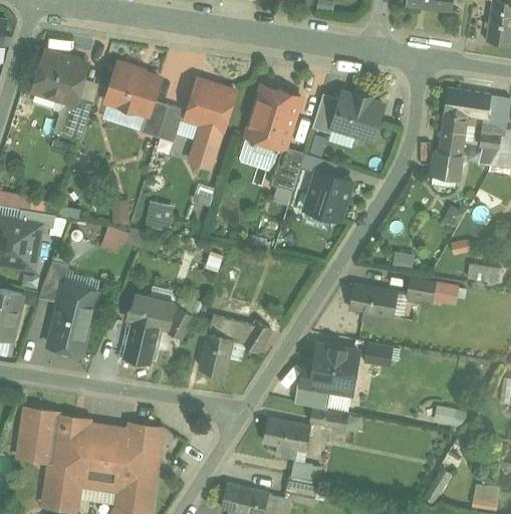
[(451,0),(407,0),(406,5),(450,12),(451,0)]
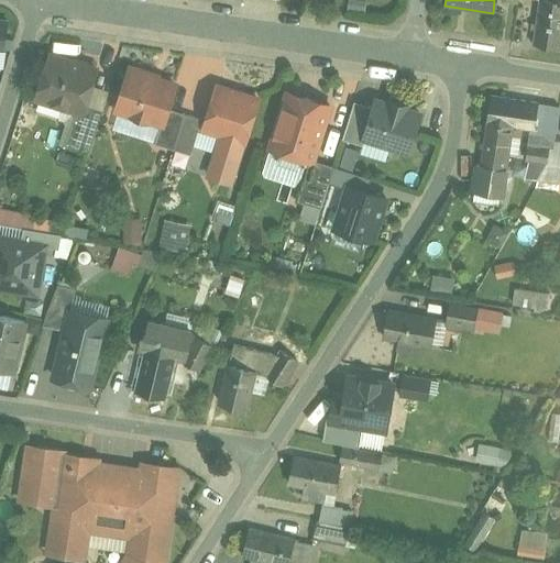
[(559,0),(547,0),(547,1),(541,0),(538,0),(531,45),(559,50),(559,40),(559,0)]
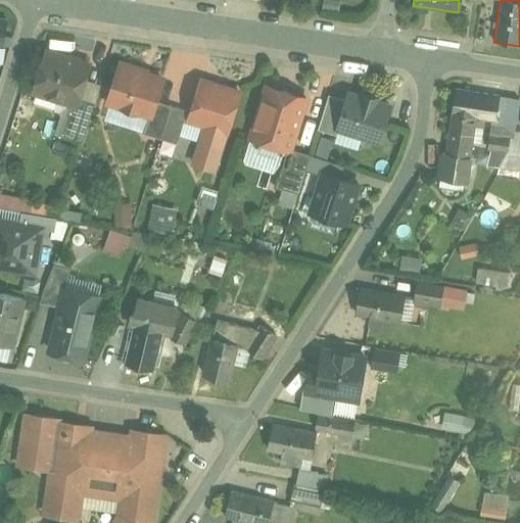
[(88,64),(45,51),(40,70),(36,73),(34,79),(36,83),(33,92),(69,103),(76,104),(78,98),(88,64)]
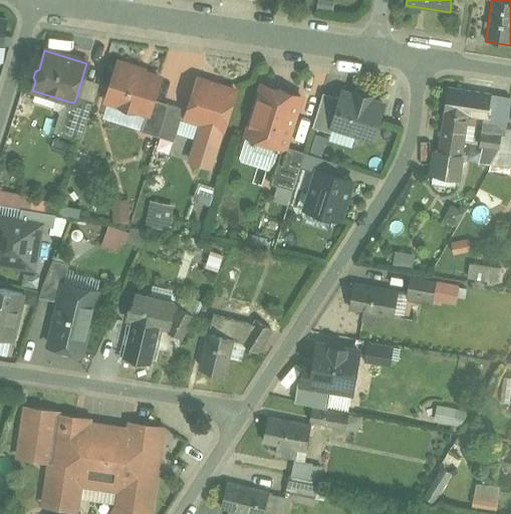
[(159,77),(136,70),(137,67),(118,62),(114,76),(109,78),(107,84),(110,89),(106,100),(120,105),(123,110),(130,111),(135,109),(146,113),(147,113),(152,98),(159,77)]
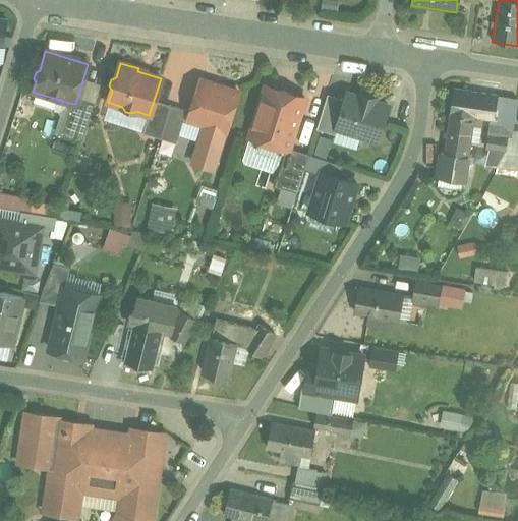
[(237,92),(199,80),(187,119),(203,124),(225,130),(237,92)]
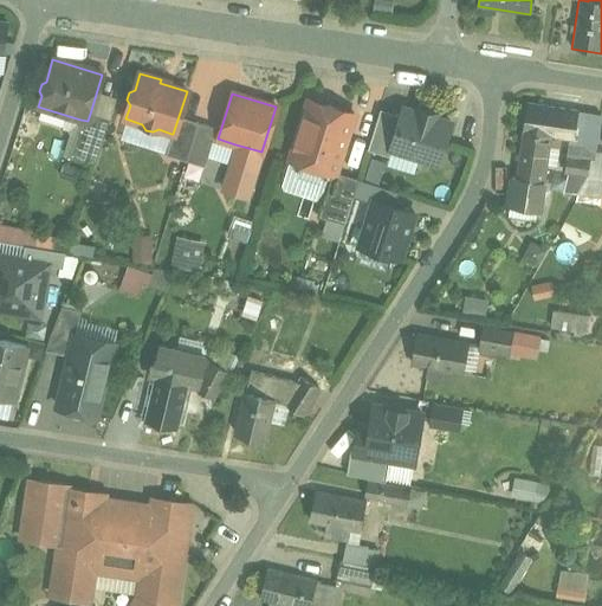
[(353,114),(308,101),(289,160),(292,161),(296,167),(306,171),(314,167),(331,173),(334,173),(335,172),(353,114)]
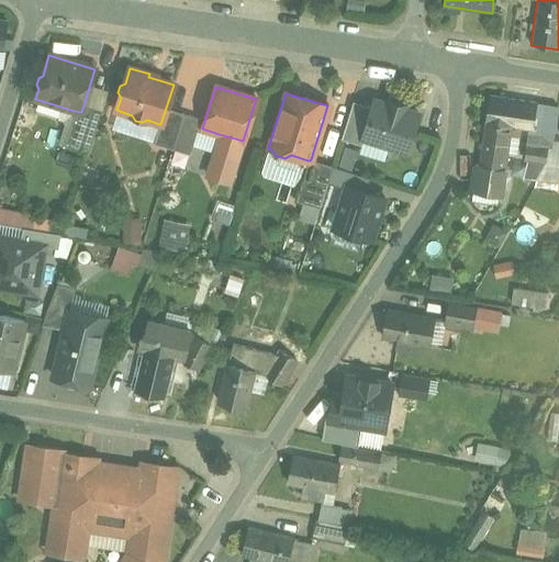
[(537,103),(489,96),(484,123),(520,128),(528,130),(533,131),(537,103)]
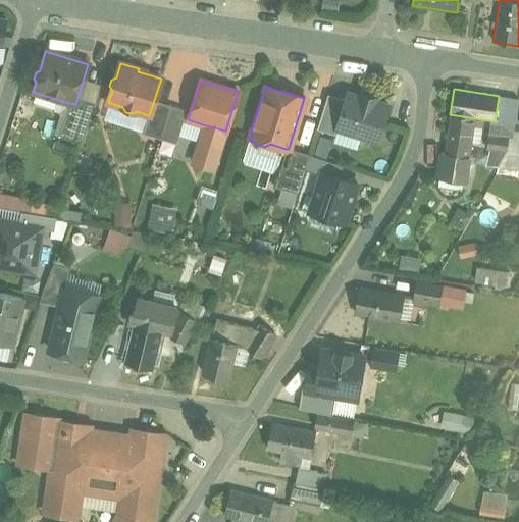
[(374,98),(362,94),(361,98),(347,93),(345,100),(335,128),(336,128),(377,141),(388,106),(373,102),(374,98)]
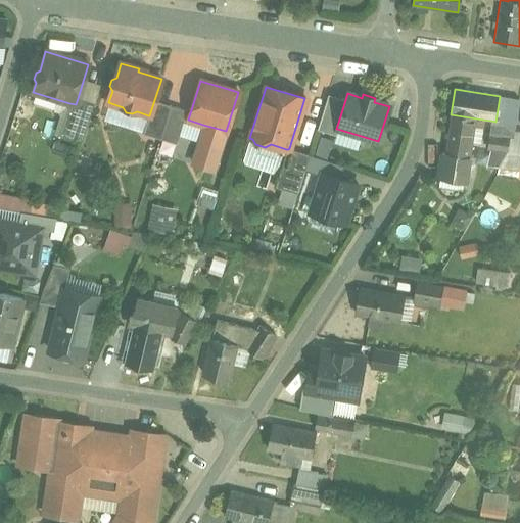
[(345,100),(328,94),(317,130),(335,135),(337,129),(336,129),(345,100)]
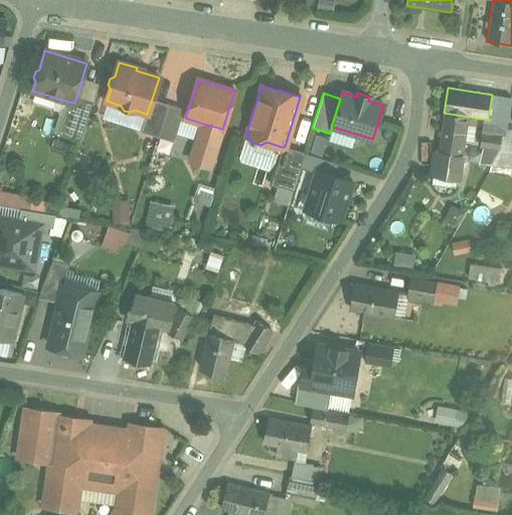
[(511,98),(492,95),(488,120),(484,119),(482,133),(501,136),(506,137),(511,98)]
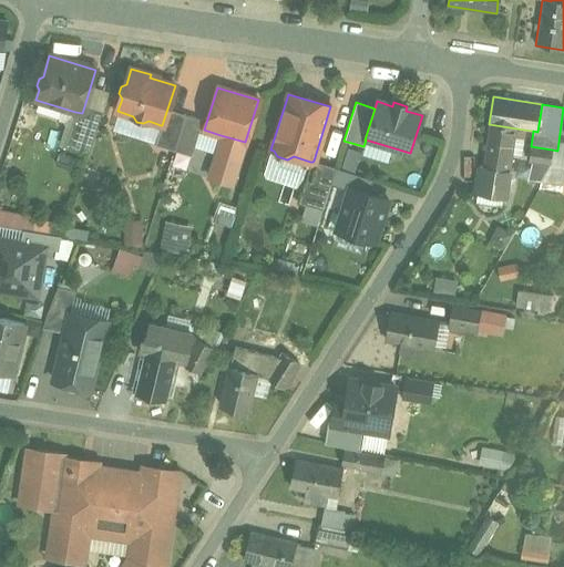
[(82,113),(75,112),(64,146),(89,154),(102,112),(84,106),(82,113)]
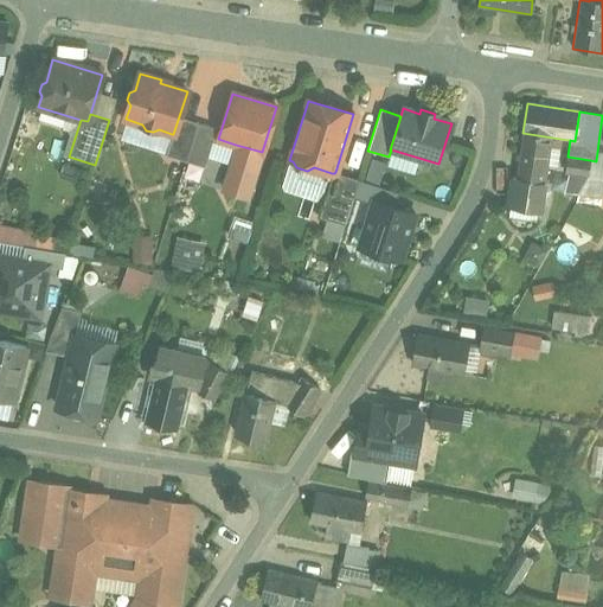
[(197,122),(179,116),(173,134),(172,134),(166,154),(185,160),(197,122)]
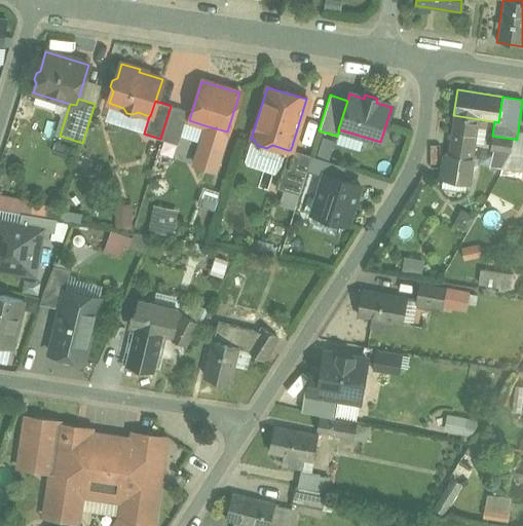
[(187,111),(171,106),(160,139),(177,144),(187,111)]
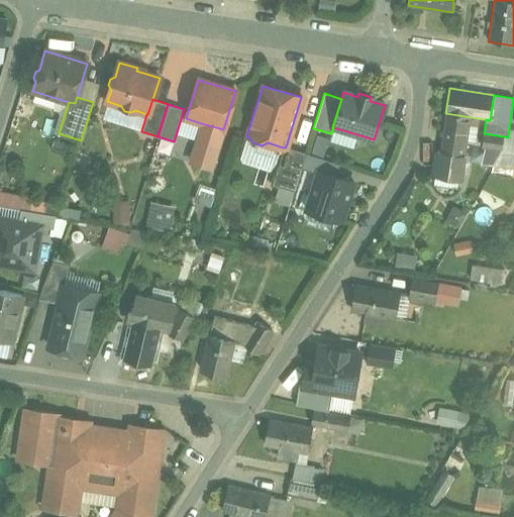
[(478,118),(445,113),(439,152),(436,152),(432,178),(458,182),(468,125),(477,126),(478,118)]
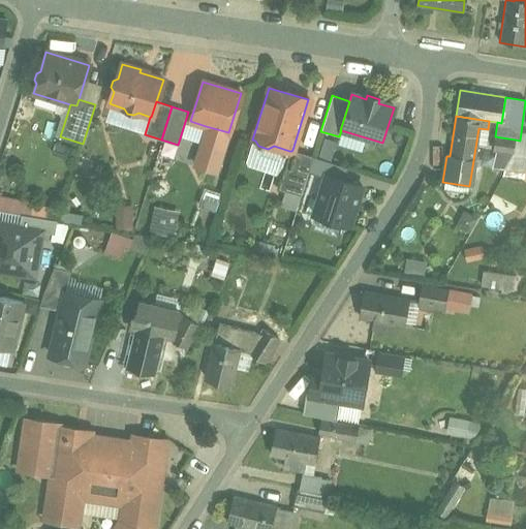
[(228,132),(206,126),(193,164),(216,172),(228,132)]
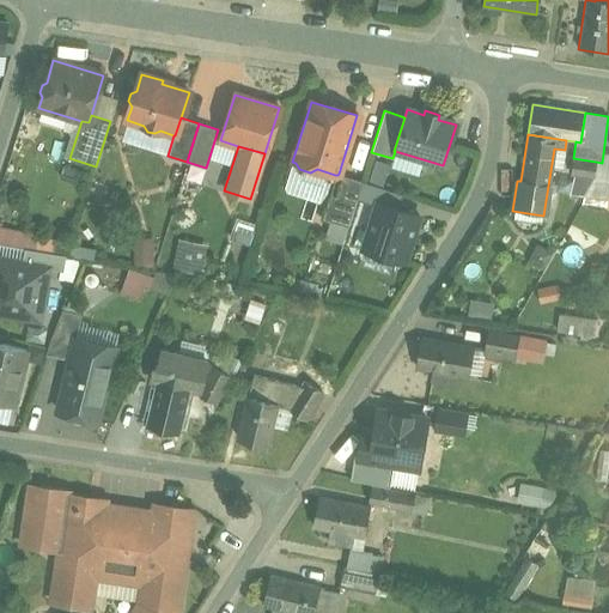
[(596,162),(573,158),(571,176),(574,176),(594,178),(596,162)]
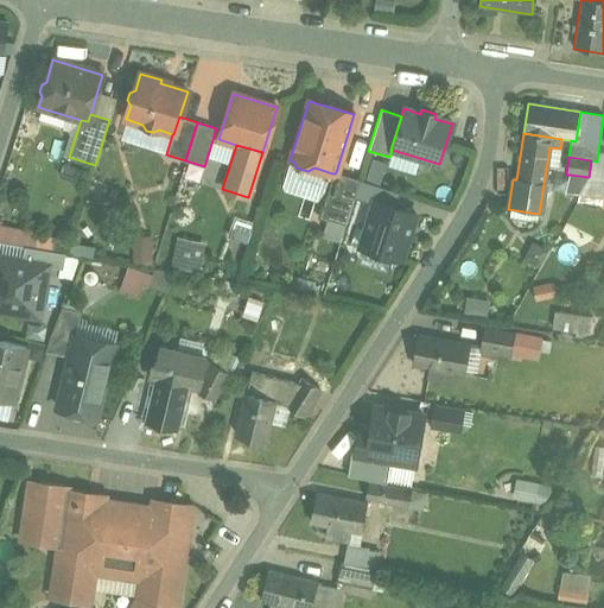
[(332,173),(319,216),(344,226),(353,198),(358,181),(336,172),(335,173),(332,173)]
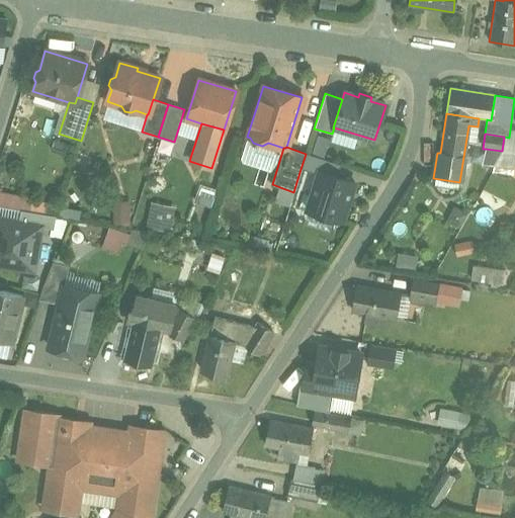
[(502,151),(486,149),(483,166),(493,168),(502,151)]
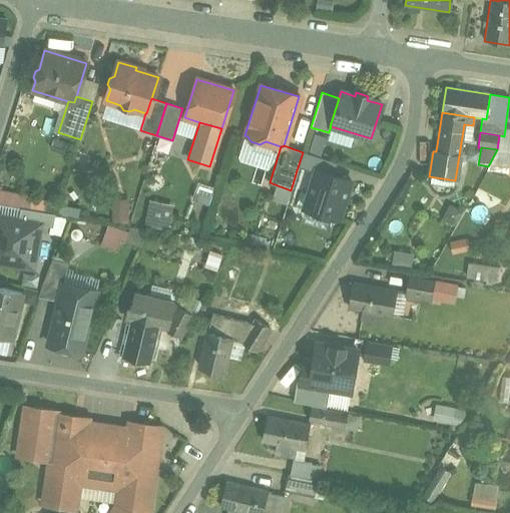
[(337,162),(303,152),(298,167),(315,172),(316,169),(333,175),(337,162)]
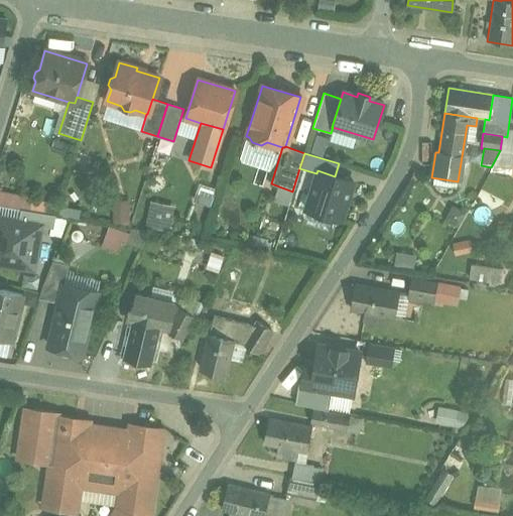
[(335,176),(317,170),(316,173),(305,210),(340,221),(352,181),(335,176)]
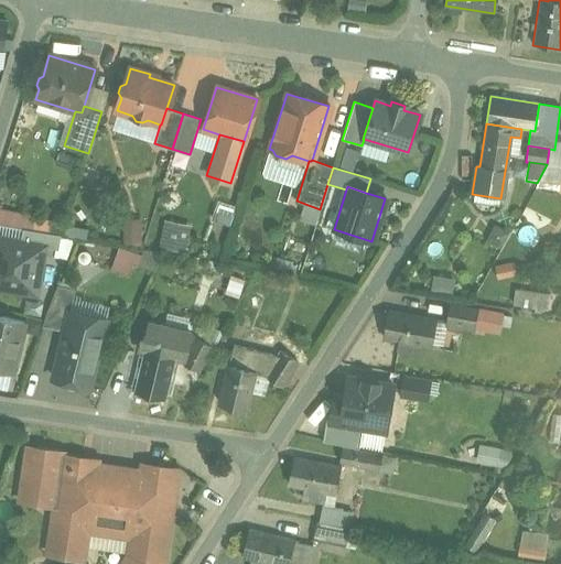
[(224,226),(230,206),(213,201),(206,221),(224,226)]
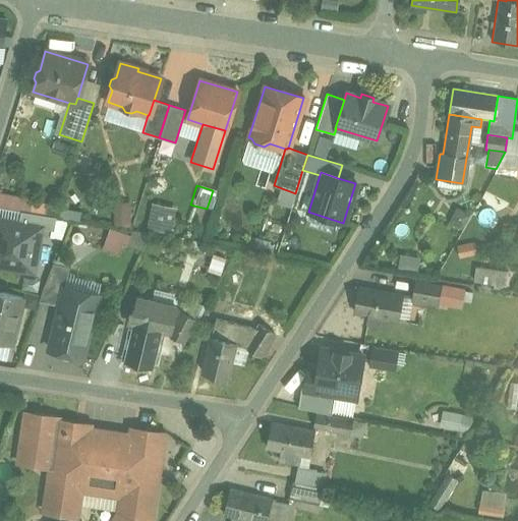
[(166,234),(173,208),(148,201),(141,228),(166,234)]
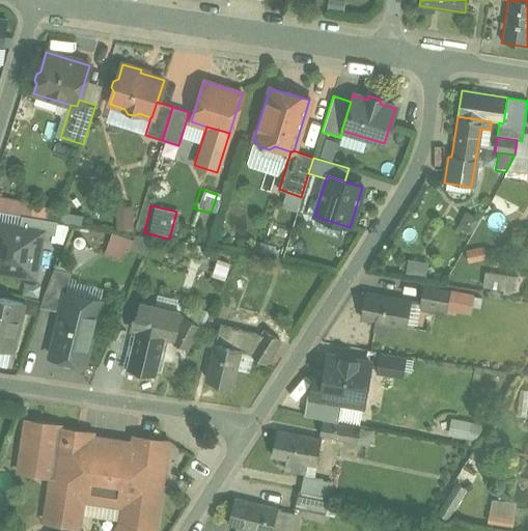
[(130,227),(130,206),(113,206),(113,227),(130,227)]
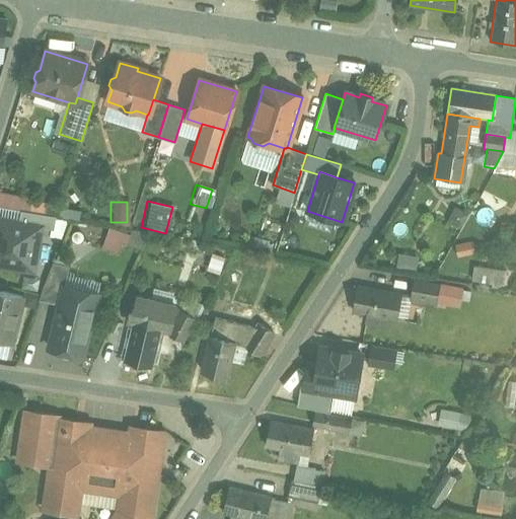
[(18,223),(0,220),(0,266),(32,271),(41,228),(53,230),(55,217),(20,211),(18,223)]
